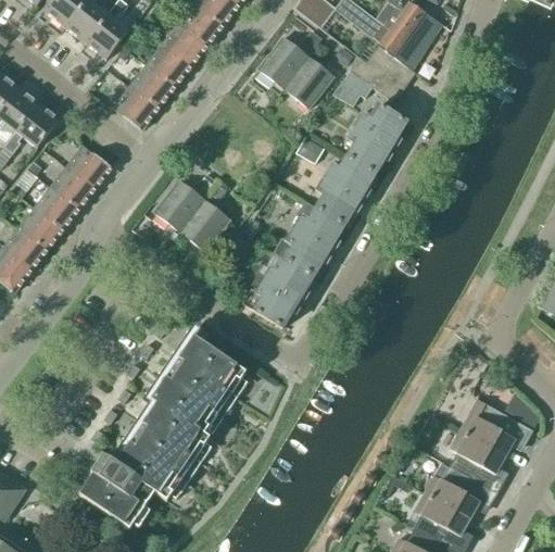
[(52,0),(45,10),(65,27),(86,0),(52,0)]
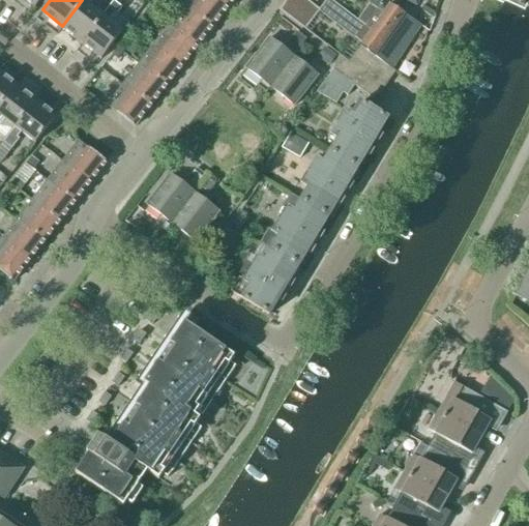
[(104,13),(103,13),(90,3),(92,0),(82,0),(62,26),(82,40),(104,13)]
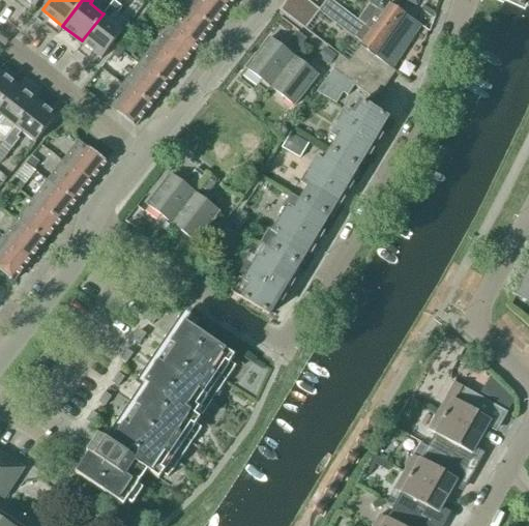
[(104,13),(82,40),(101,57),(123,29),(109,18),(113,13),(115,15),(123,5),(117,0),(113,0),(103,13),(104,13)]
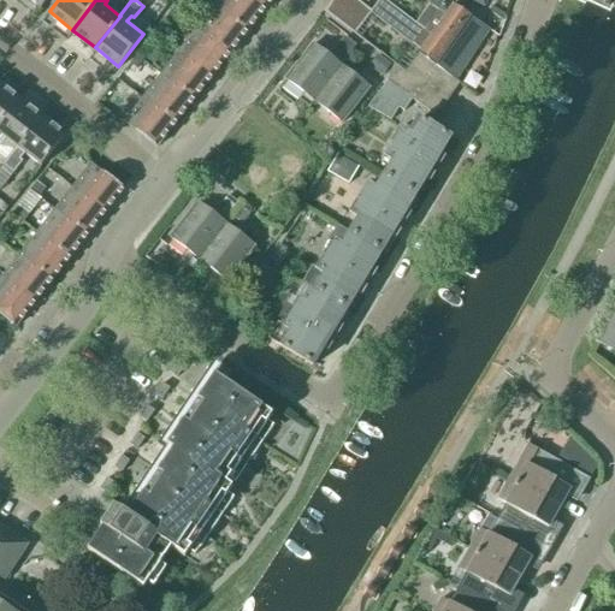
[(247,30),(265,7),(255,0),(218,0),(214,5),(247,30)]
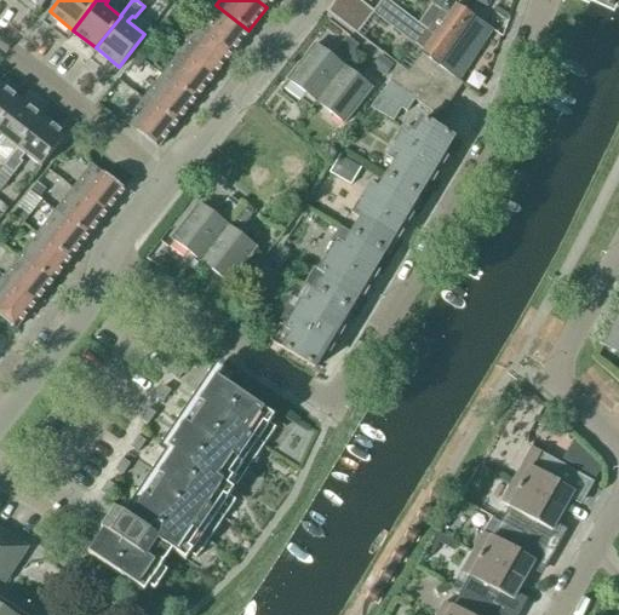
[(351,26),(360,15),(340,0),(333,0),(327,7),(351,26)]
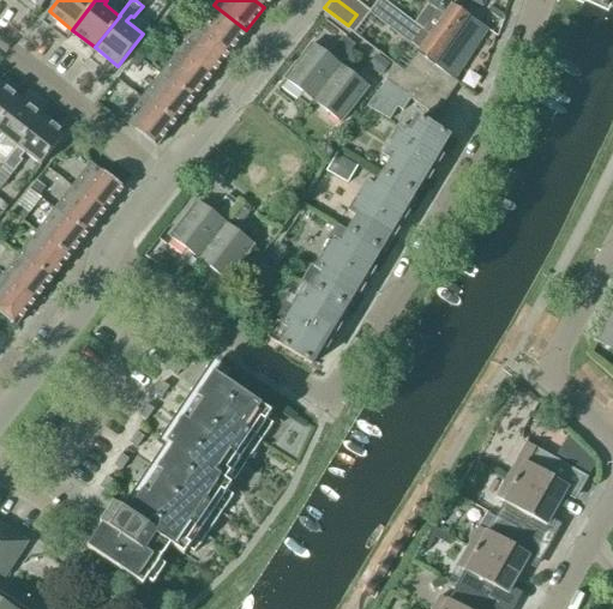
[(356,14),(366,4),(361,0),(337,0),(356,14)]
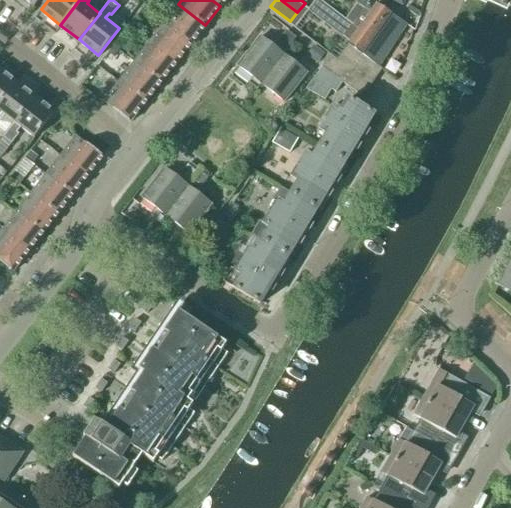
[(339,30),(348,18),(324,0),(315,0),(310,7),(305,3),(297,12),(290,21),(296,26),(309,9),(339,30)]
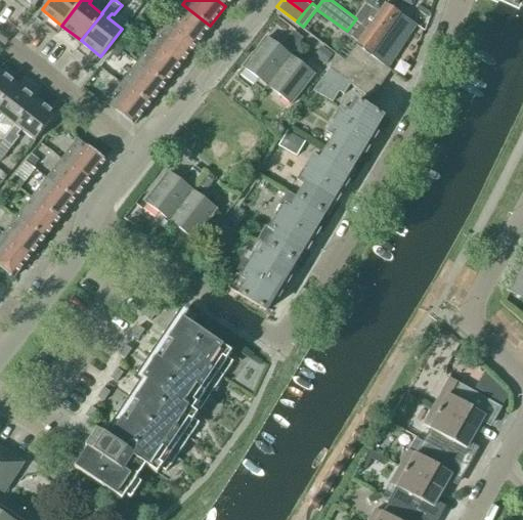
[(367,0),(356,17),(363,24),(375,6),(379,0),(367,0)]
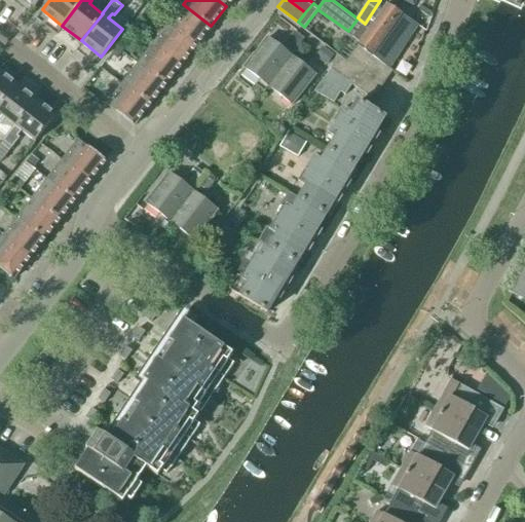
[(383,11),(388,3),(390,0),(398,3),(400,0),(407,0),(413,3),(415,0),(380,0),(376,6),(365,24),(371,28),(383,11)]
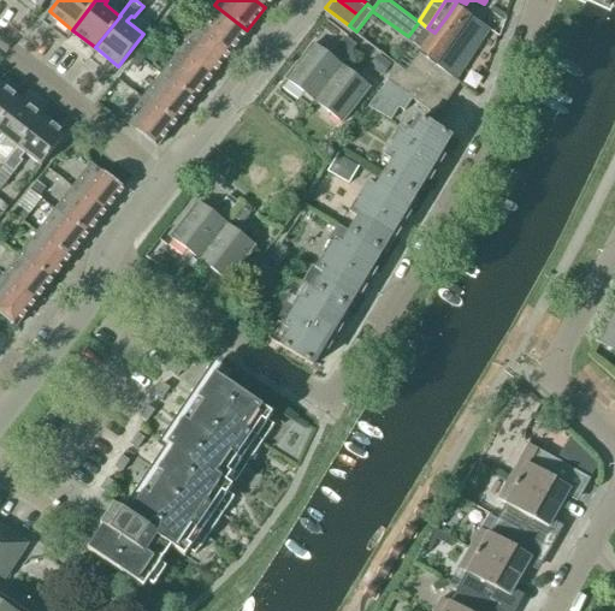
[(456,78),(457,77),(492,28),(455,4),(449,13),(435,33),(423,48),(421,51),(420,51),(456,78)]
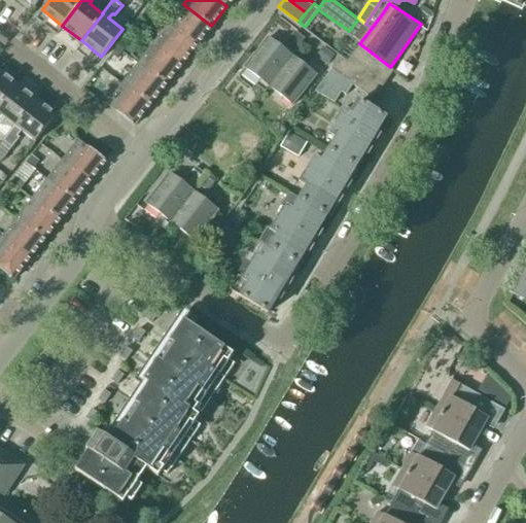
[(196,45),(211,26),(183,4),(168,24),(196,45)]
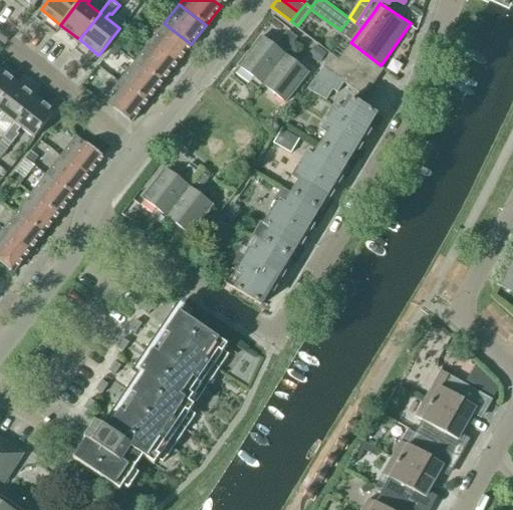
[(362,27),(356,23),(349,17),(349,18),(340,30),(352,40),(362,27)]
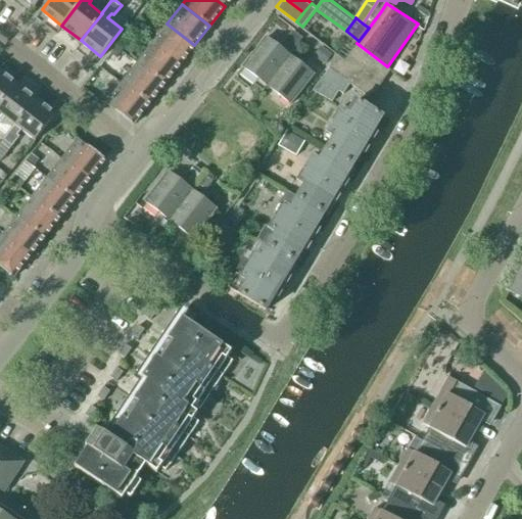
[(180,64),(194,45),(167,24),(152,42),(180,64)]
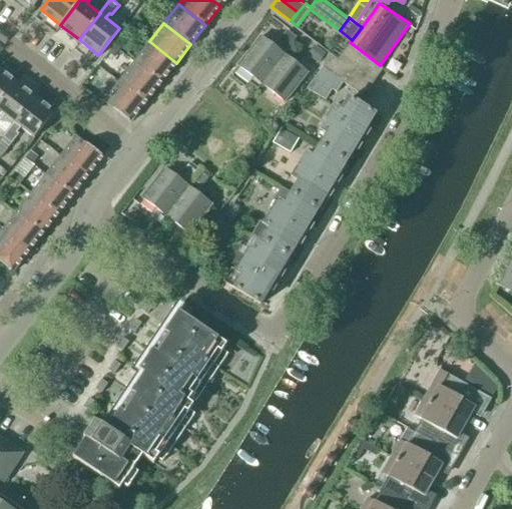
[(289,46),(298,35),(288,27),(279,38),(289,46)]
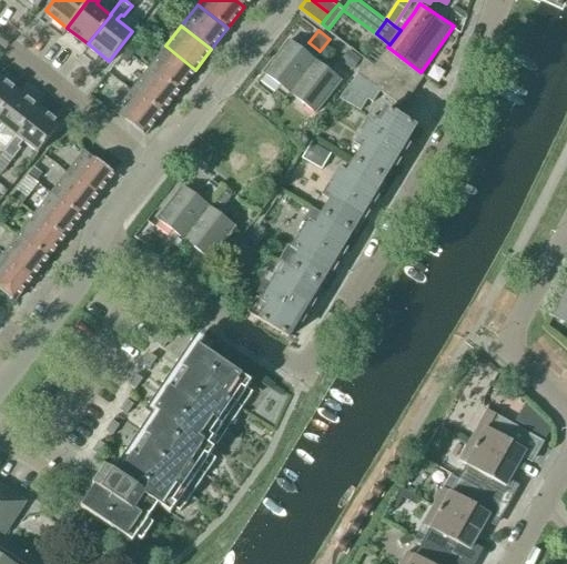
[(148,42),(142,38),(140,37),(132,47),(133,49),(140,53),(148,42)]
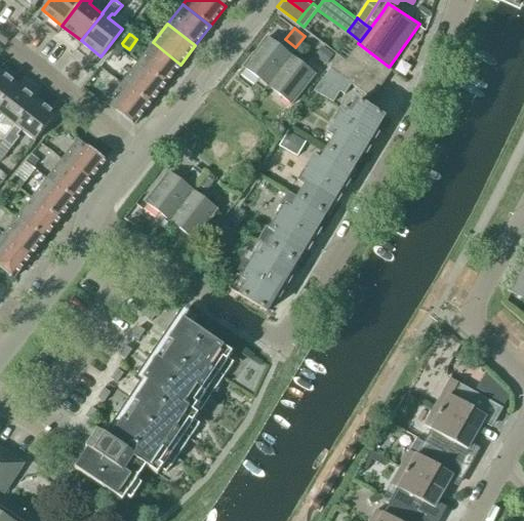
[(268,84),(291,53),(268,35),(244,66),(268,84)]
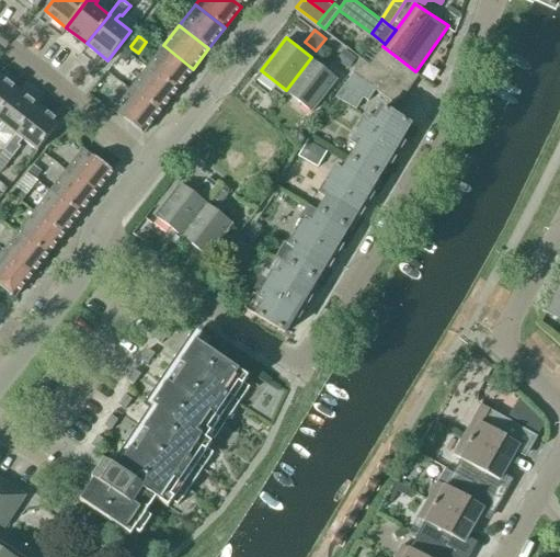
[(176,89),(193,69),(163,45),(147,66),(176,89)]
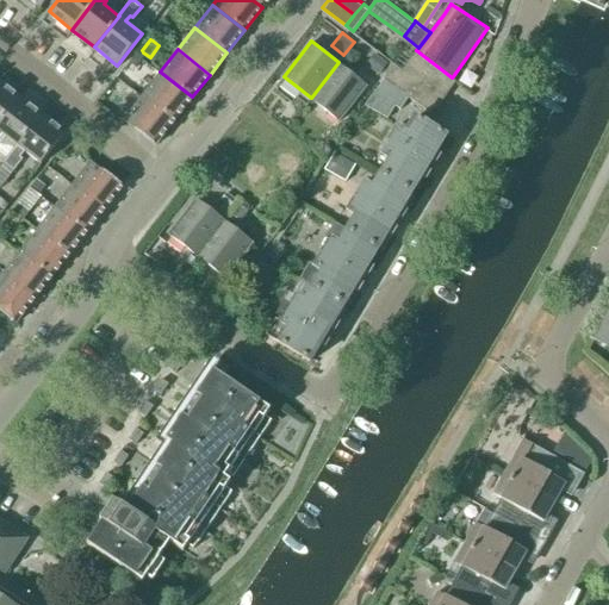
[(457,80),(453,76),(452,78),(416,50),(402,69),(391,61),(384,78),(409,95),(433,113),(457,80)]
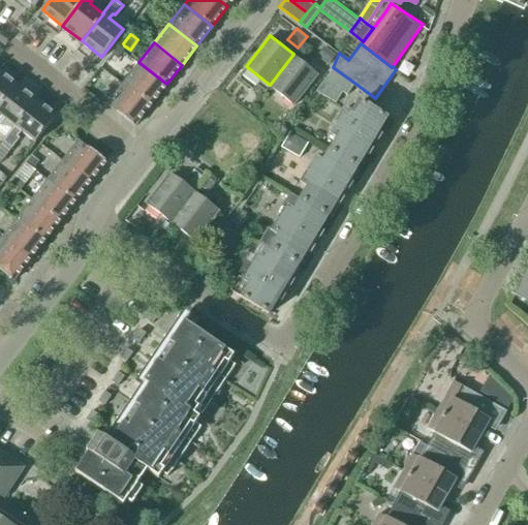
[(325,44),(324,47),(317,55),(329,63),(336,53),(325,44)]
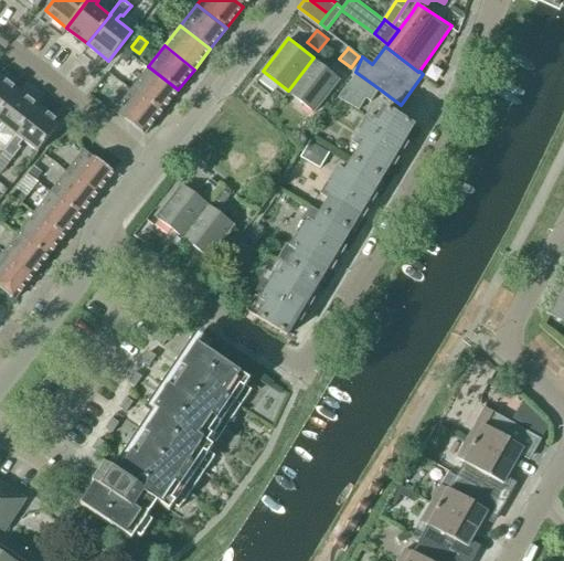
[(314,57),(288,91),(314,110),(340,77),(314,57)]
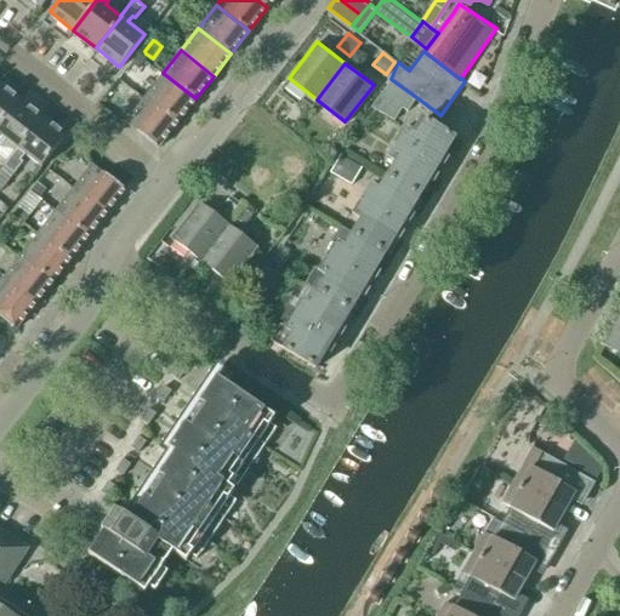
[(132,86),(140,77),(128,67),(120,77),(132,86)]
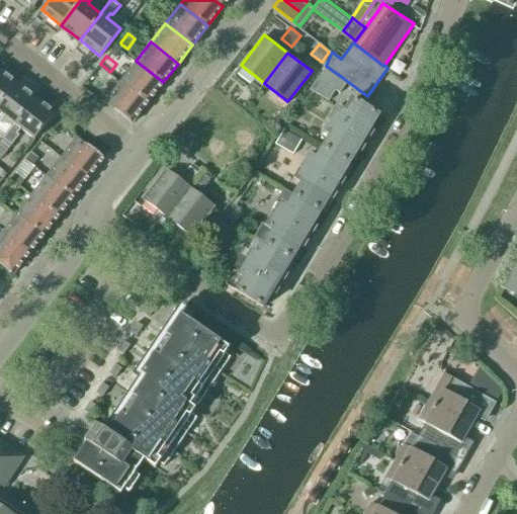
[(148,101),(163,82),(136,61),(120,80),(148,101)]
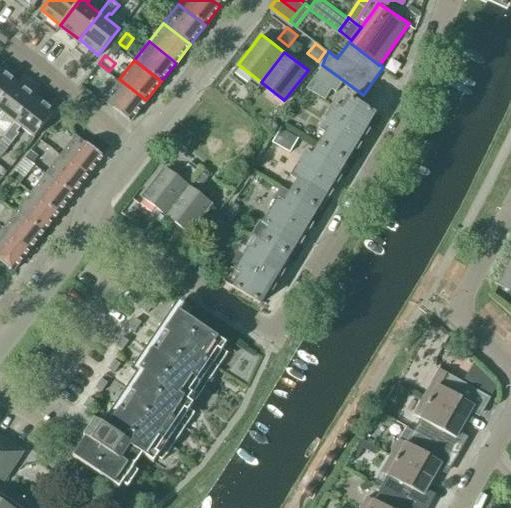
[(336,90),(343,80),(322,65),(307,86),(326,98),(332,87),(336,90)]
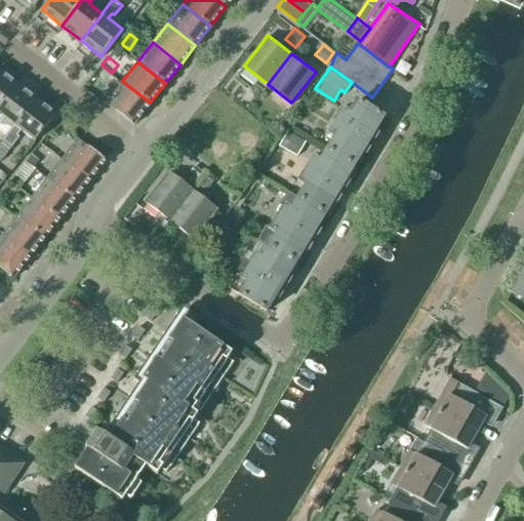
[(0,103),(17,81),(0,68),(0,103)]
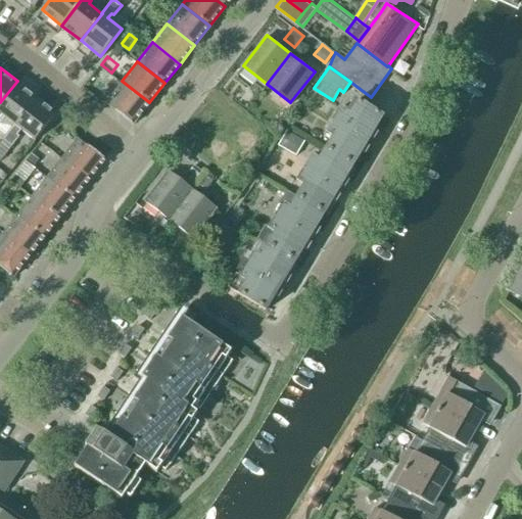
[(15,124),(37,96),(17,81),(0,102),(0,120),(1,120),(0,119),(0,115),(2,112),(15,123),(15,124)]
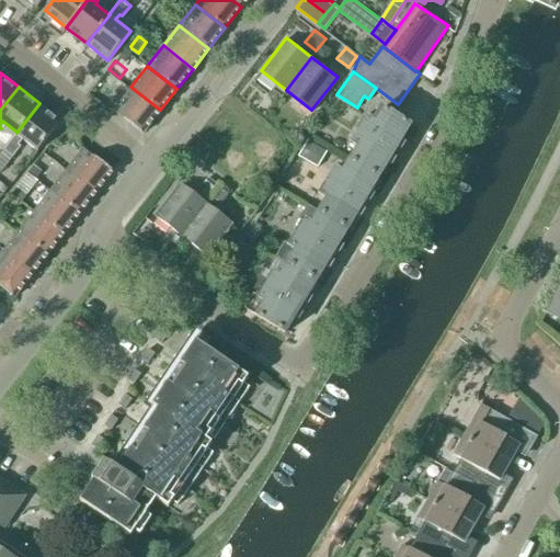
[(144,132),(160,110),(130,87),(114,109),(144,132)]
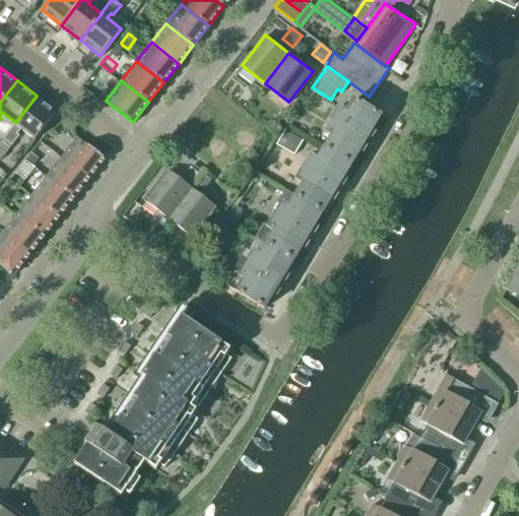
[(15,123),(15,122),(0,141),(0,158),(20,134),(17,132),(21,127),(36,138),(56,112),(37,95),(15,123)]
